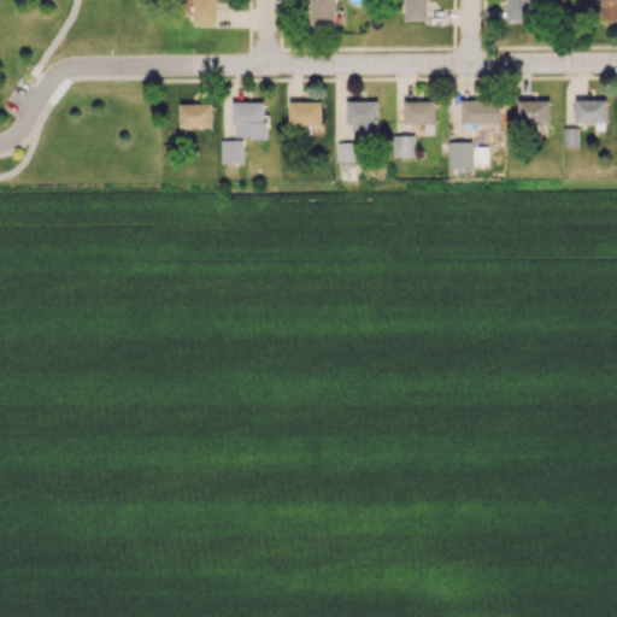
[(216,0),(192,0),(193,22),(217,21),(216,0)]
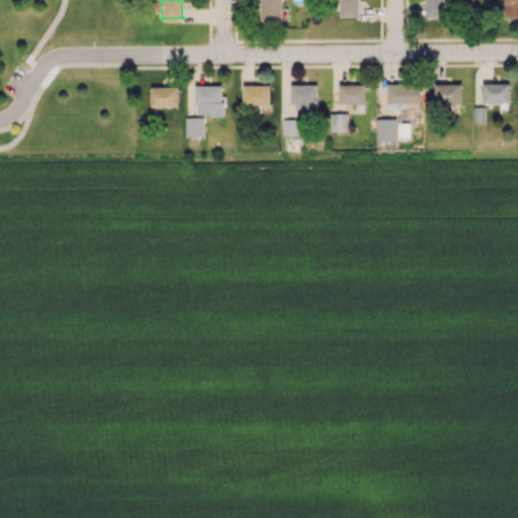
[(281,0),(260,0),(260,20),(281,21),(281,0)]
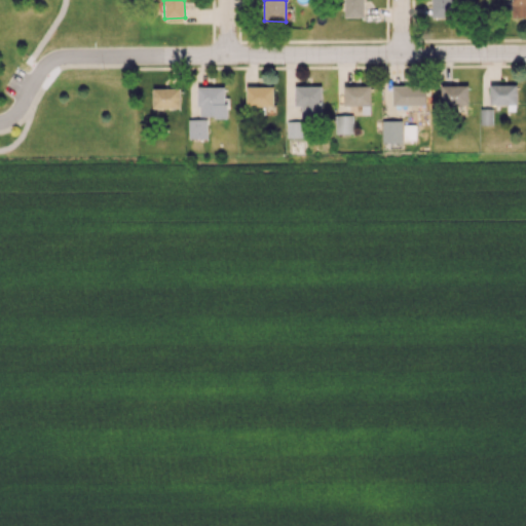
[(364,17),(364,0),(344,0),(344,16),(364,17)]
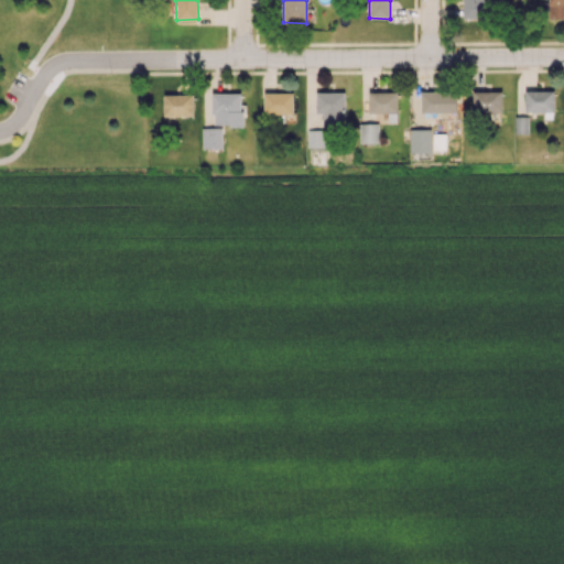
[(484,19),(484,0),(463,0),(463,19),(484,19)]
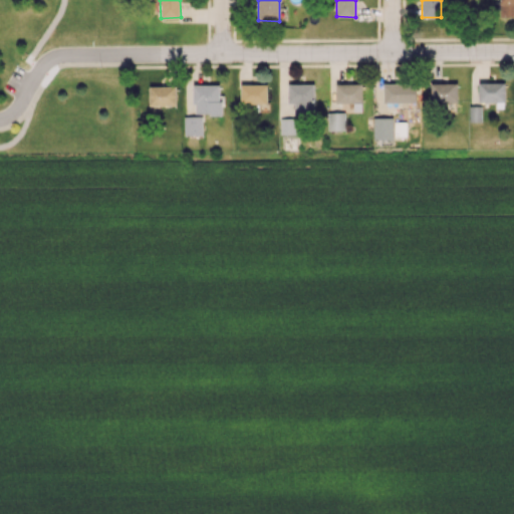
[(513,0),(499,0),(500,17),(513,16),(513,0)]
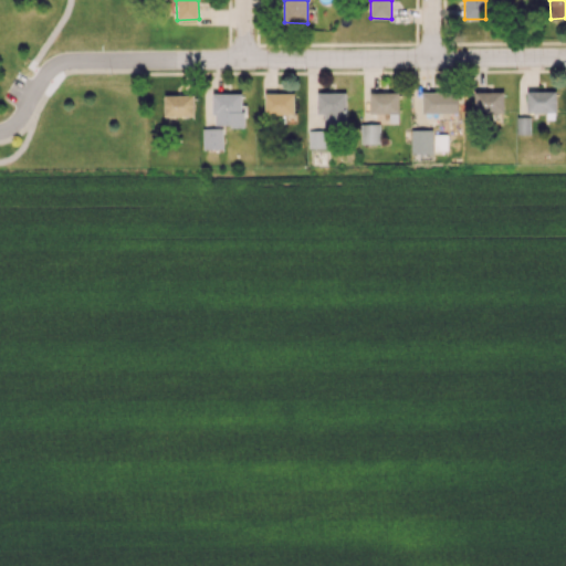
[(504,107),(503,91),(474,92),(474,117),(509,116),(509,107),(504,107)]
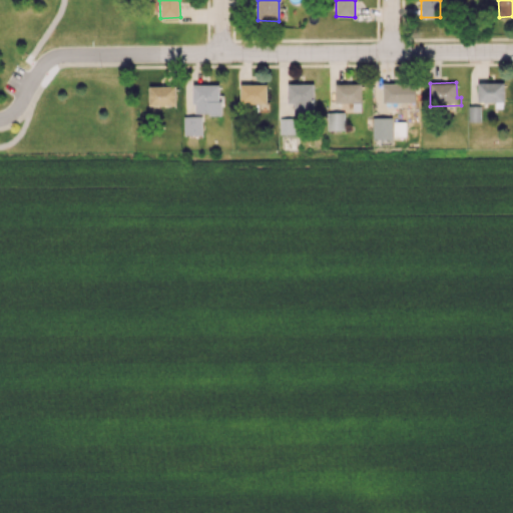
[(504,82),(478,82),(477,101),(504,101),(504,82)]
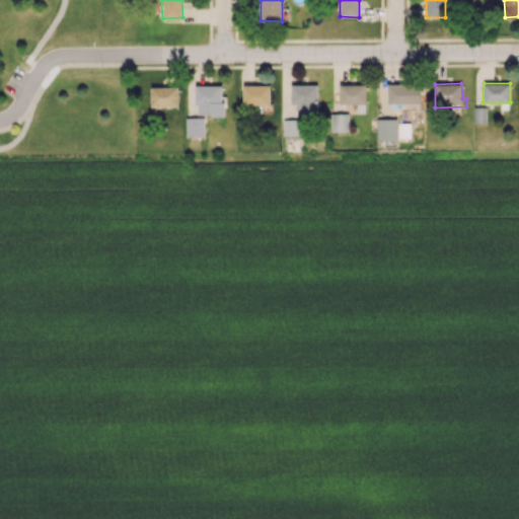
[(317,85),(291,84),(291,104),(298,104),(298,116),(317,116),(317,85)]
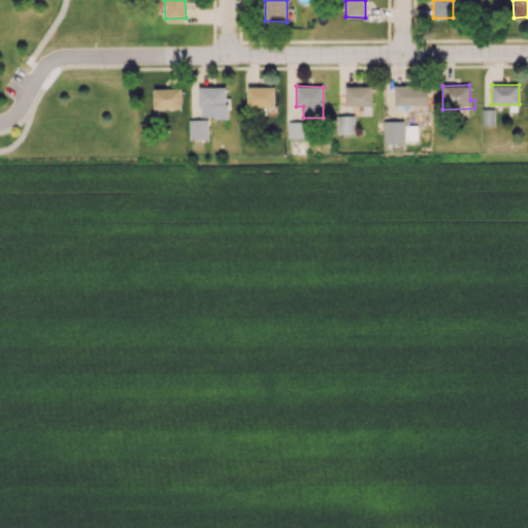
[(393,87),(394,106),(428,105),(427,86),(393,87)]
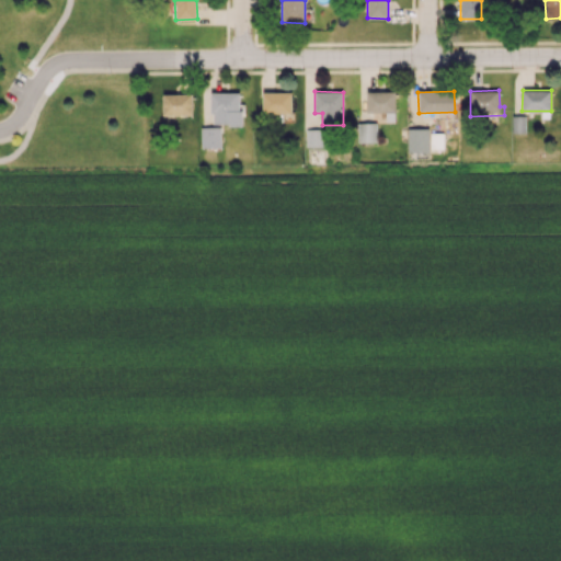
[(241,124),(240,92),(212,92),(212,124),(241,124)]
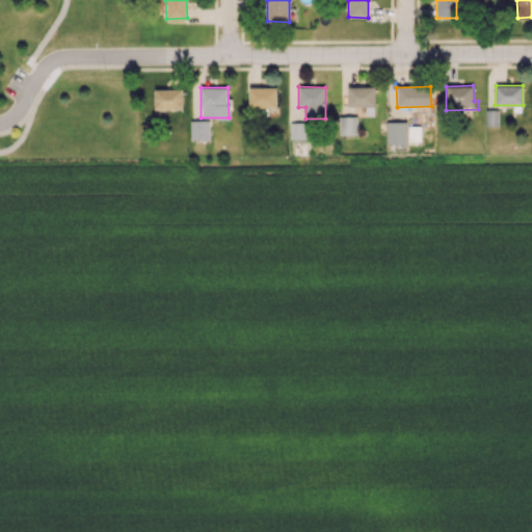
[(276,88),(249,87),(248,107),(276,107),(276,88)]
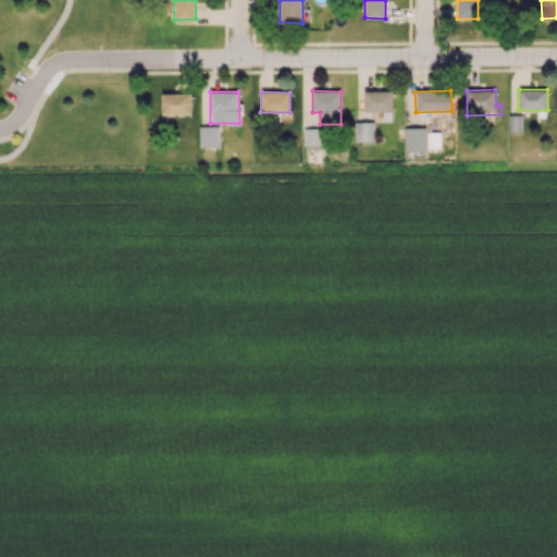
[(392,91),(363,91),(363,111),(392,111),(392,91)]
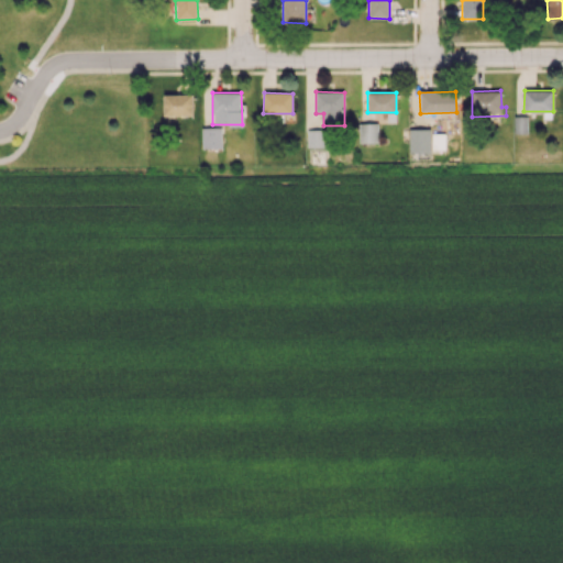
[(194,116),(192,95),(163,95),(164,116),(194,116)]
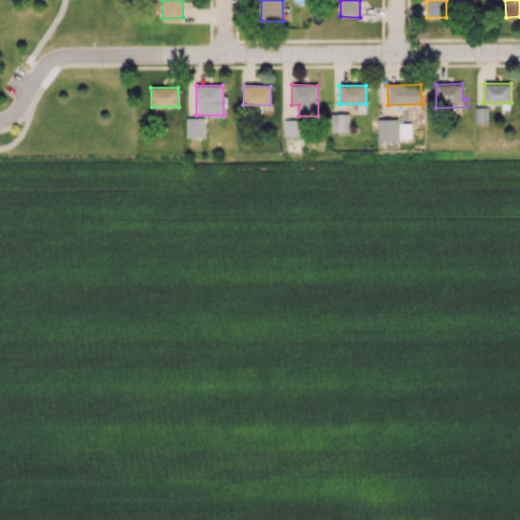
[(486,108),(475,107),(475,123),(486,123),(486,108)]
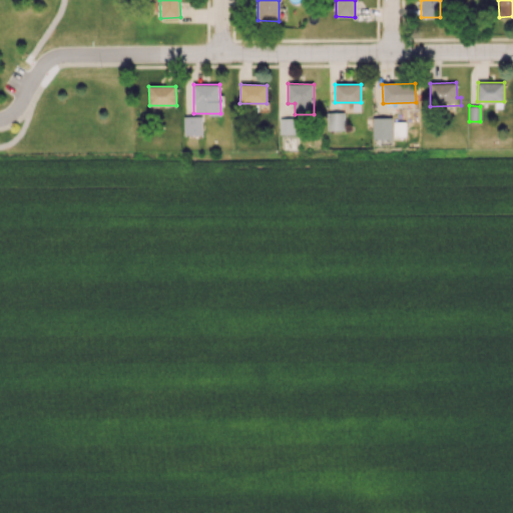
[(328,130),(345,130),(344,111),(327,112),(328,130)]
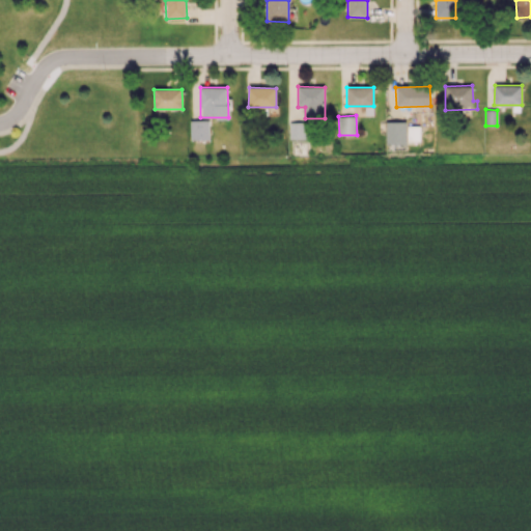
[(191,120),(190,140),(208,140),(210,120),(191,120)]
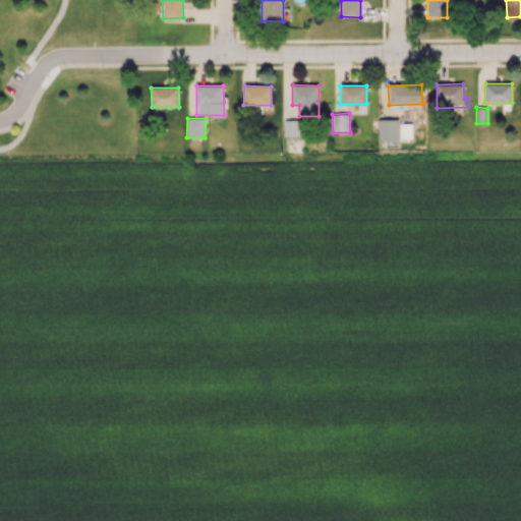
[(284,136),(301,136),(300,119),(284,120),(284,136)]
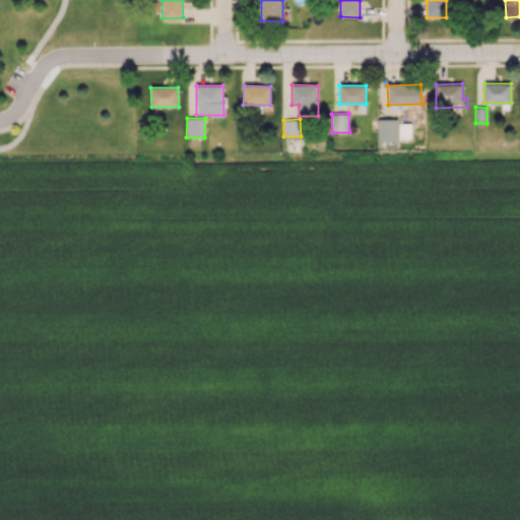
[(397,119),(377,119),(378,141),(397,141),(397,119)]
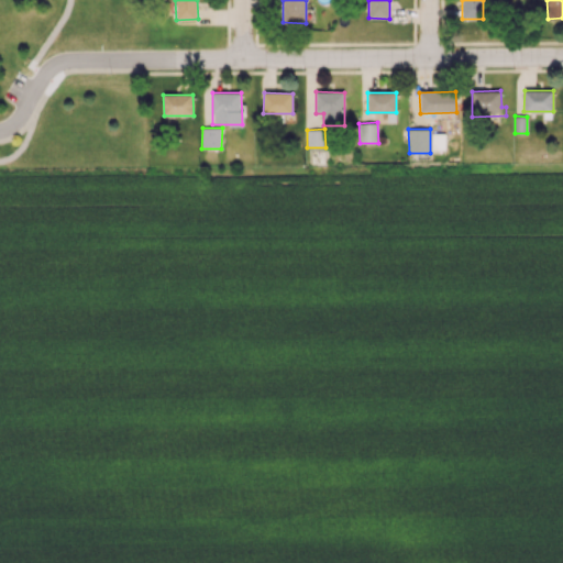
[(444,150),(444,136),(433,135),(433,150),(444,150)]
